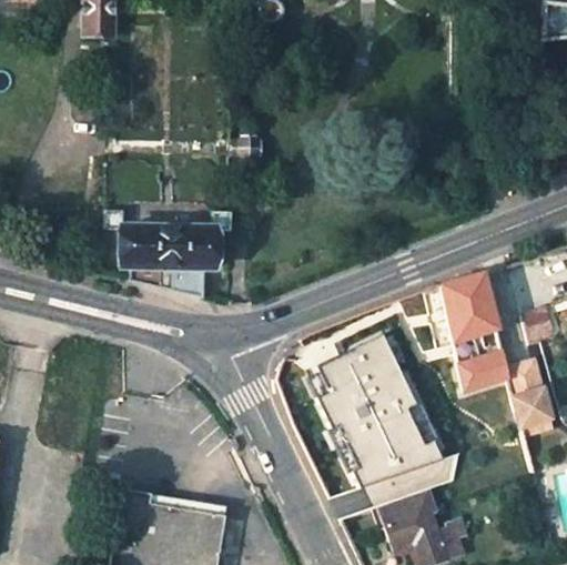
[(84,0),(84,33),(112,33),(111,0),(84,0)]
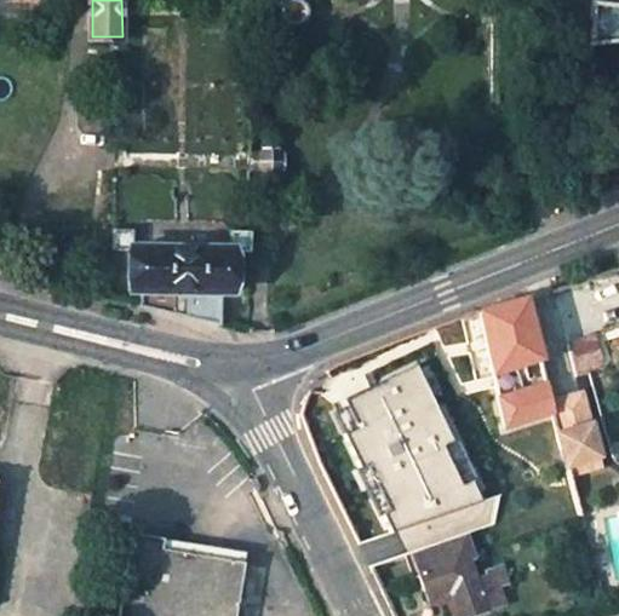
[(284,5),(282,13),(285,19),(293,21),(299,21),(304,13),(305,5),(303,0),(286,0),(284,5)]
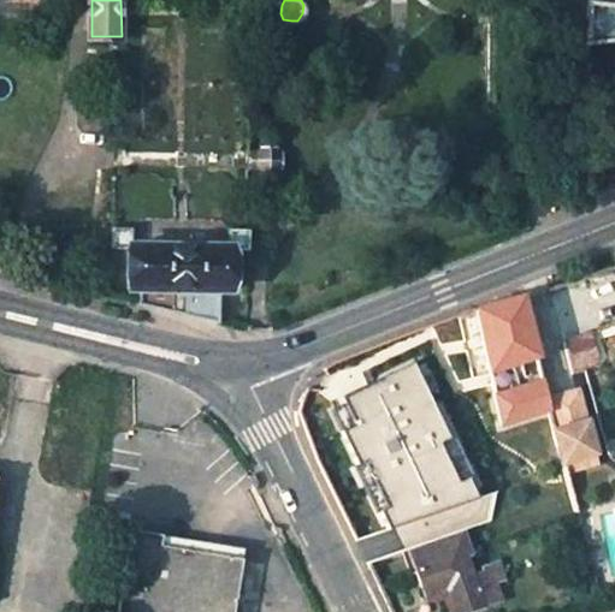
[(614,5),(586,3),(585,40),(614,39),(614,5)]
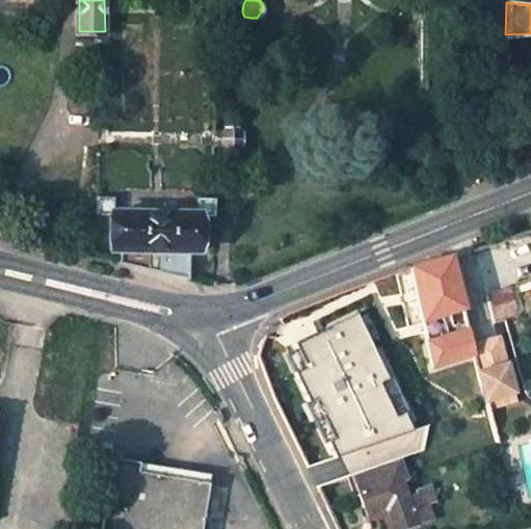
[(240,126),(227,125),(222,130),(221,142),(227,147),(240,147),(243,142),(243,129),(240,126)]
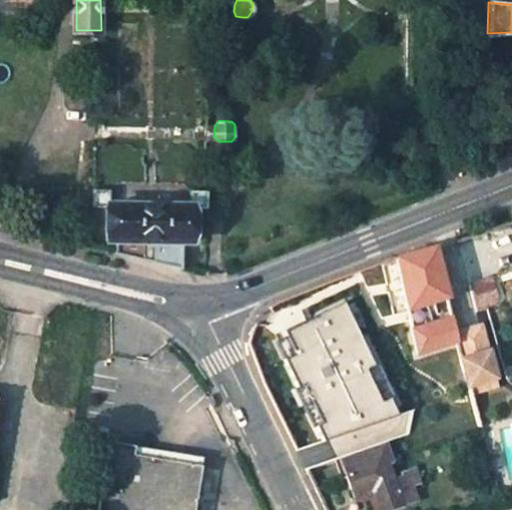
[(93,188),(92,204),(106,204),(109,204),(110,188),(93,188)]
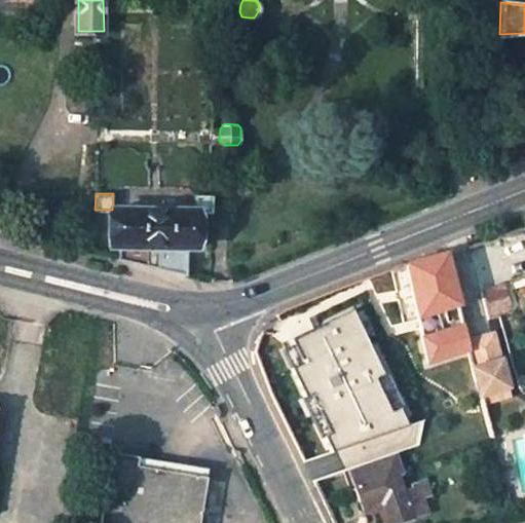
[(198,212),(211,213),(213,213),(214,194),(212,194),(195,194),(195,212),(198,212)]
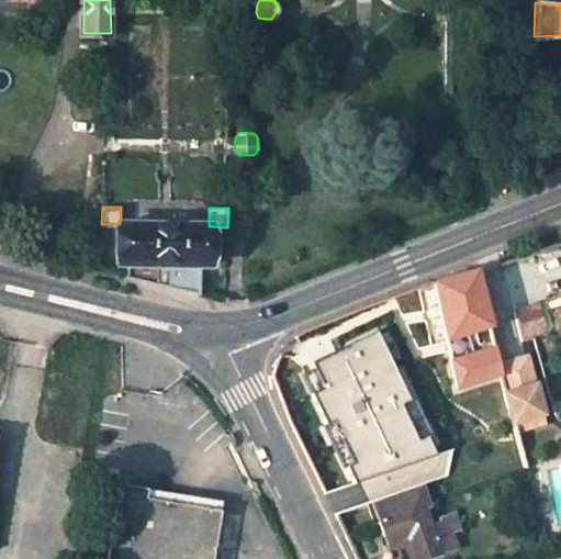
[(202,294),(202,264),(212,264),(212,226),(209,226),(120,224),(116,224),(115,263),(127,263),(127,276),(202,294)]
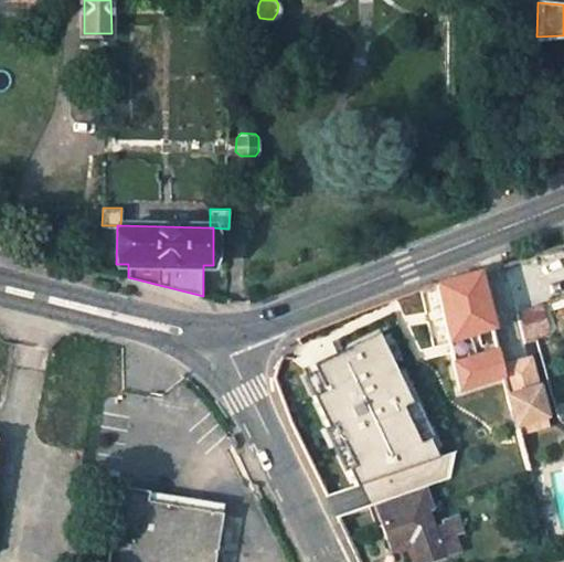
[(449,340),(496,327),(481,269),(437,283),(449,340)]
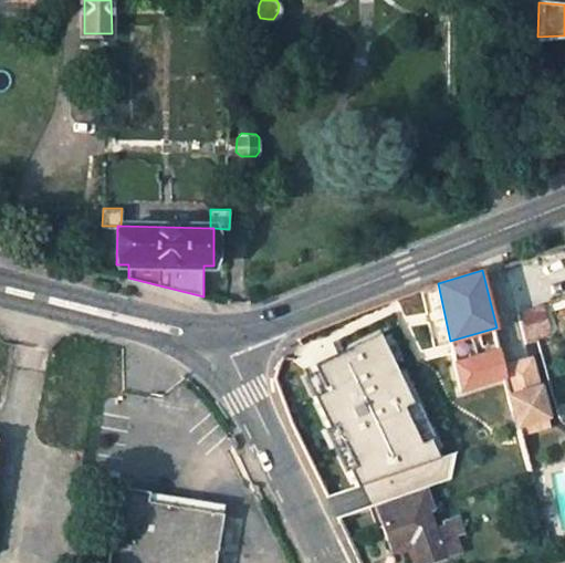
[(390,329),(307,365),(361,488),(445,451),(390,329)]
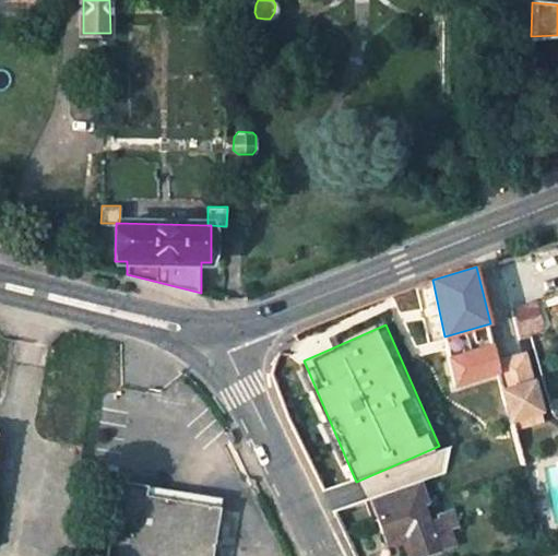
[(483,341),(485,347),(458,355),(455,349),(448,351),(450,357),(459,383),(501,371),(499,362),(493,335),(486,336),(483,341)]
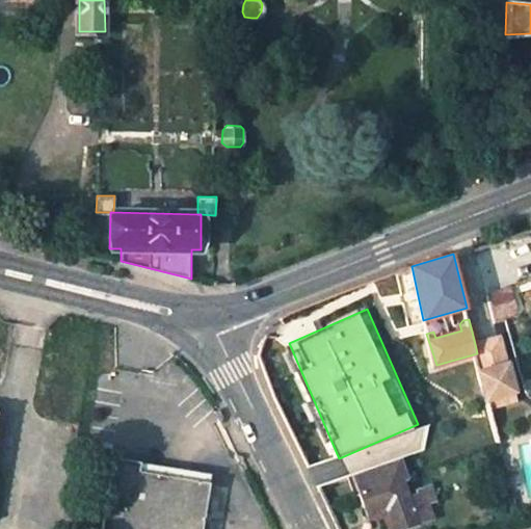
[(508,364),(502,337),(475,344),(477,353),(482,371),(508,364)]
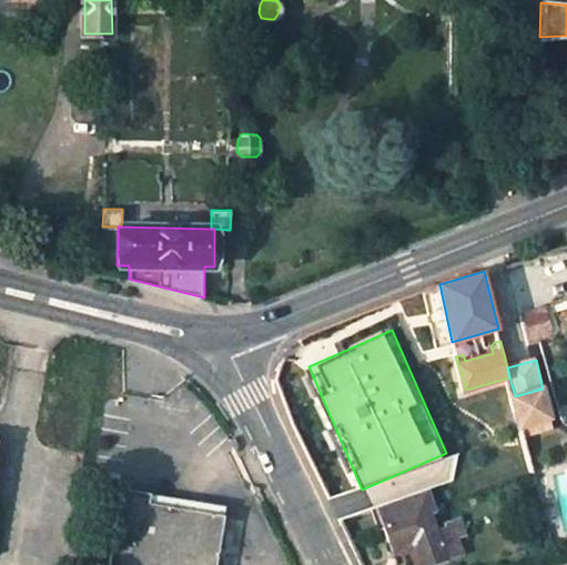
[(543,389),(515,396),(523,427),(549,420),(550,420),(543,389)]
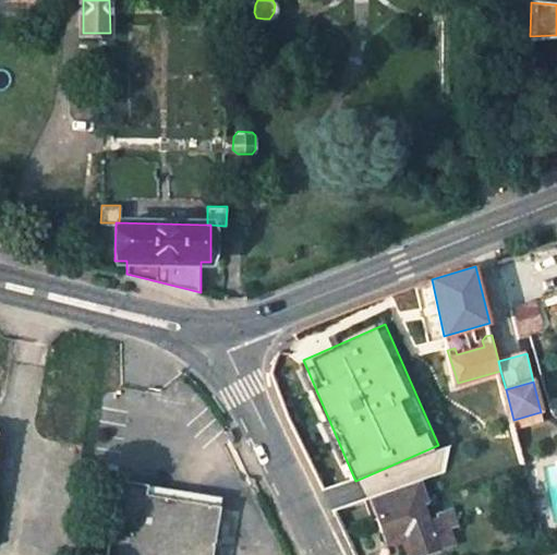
[(542,420),(540,412),(513,420),(515,426),(542,420)]
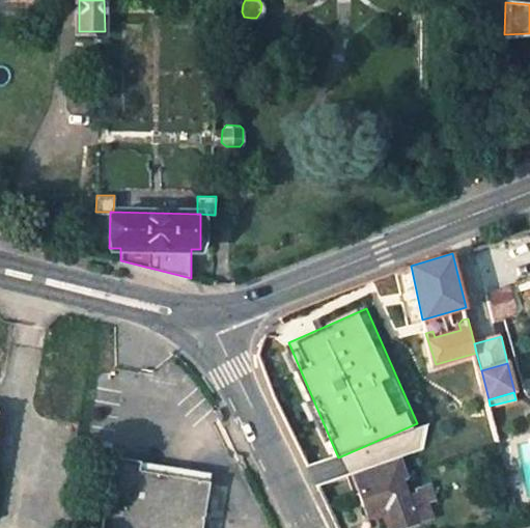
[(200,527),(208,481),(143,470),(145,461),(112,454),(99,527),(200,527)]
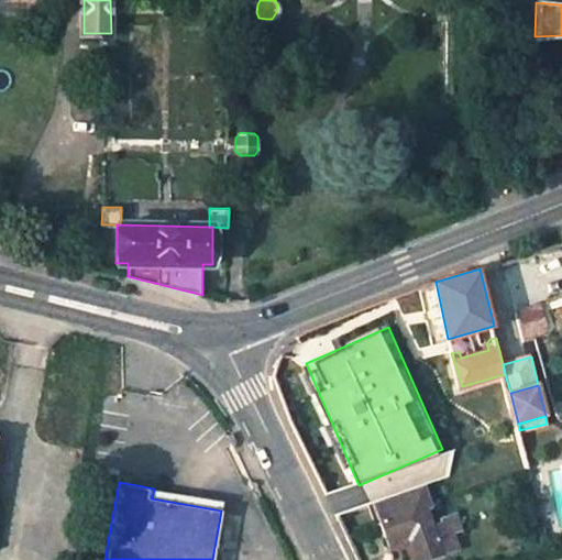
[(411,545),(416,559),(422,559),(459,548),(452,529),(449,531),(444,520),(434,524),(429,507),(432,506),(431,502),(426,485),(375,502),(382,519),(390,545),(395,544),(409,538),(411,545)]
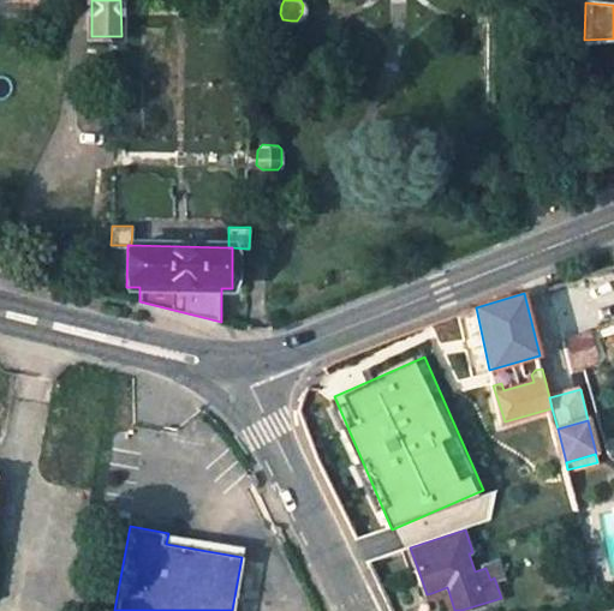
[(256,610),(266,561),(242,557),(232,610),(256,610)]
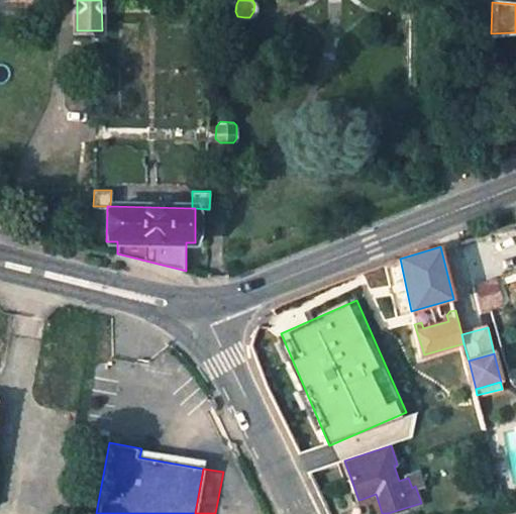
[(378,500),(376,494),(363,499),(364,505),(378,500)]
